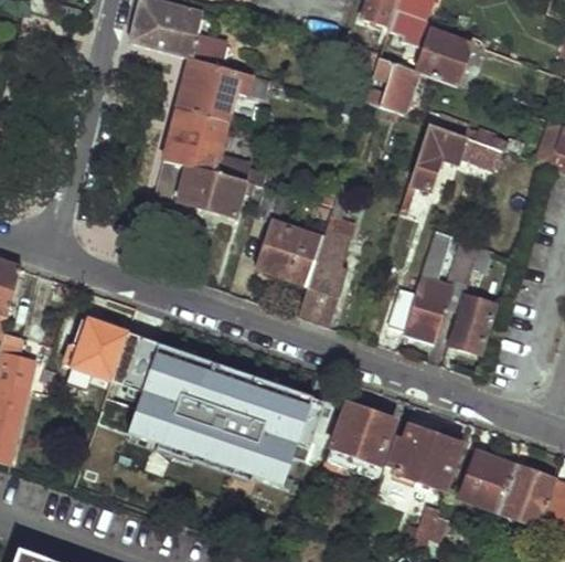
[(139,0),(136,14),(129,40),(191,57),(214,63),(220,44),(196,39),(204,12),(160,0),(139,0)]
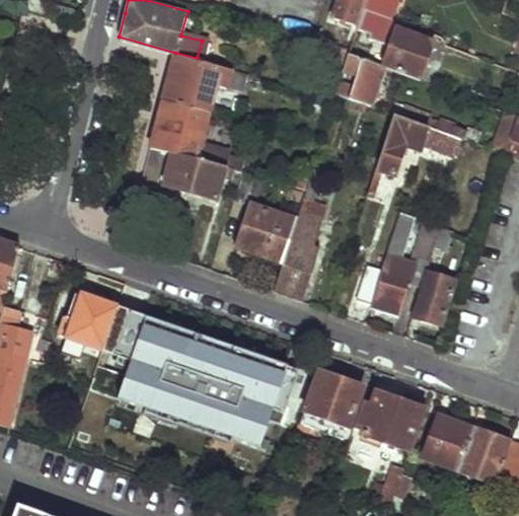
[(337,0),(332,15),(353,21),(359,0),(337,0)]
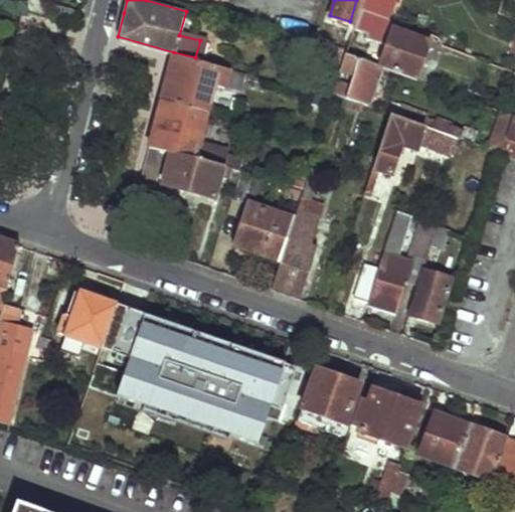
[(356,0),(350,21),(355,22),(360,8),(362,0),(356,0)]
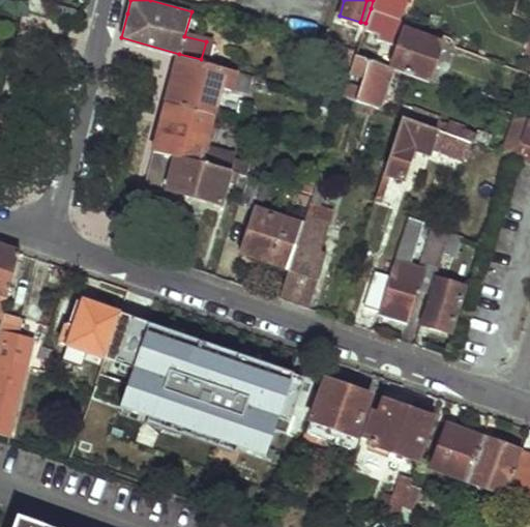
[(529,5),(523,3),(520,13),(529,17),(529,5)]
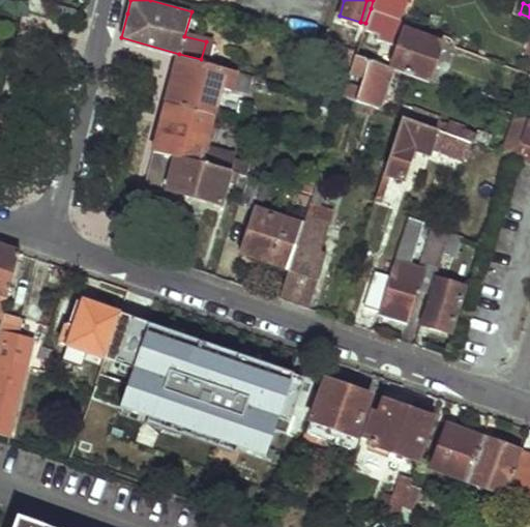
[(356,52),(376,59),(390,15),(371,8),(365,23),(356,52)]
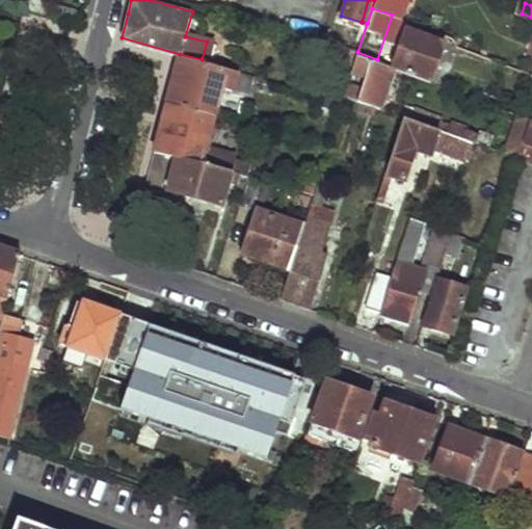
[(407,26),(394,65),(432,80),(446,41),(407,26)]
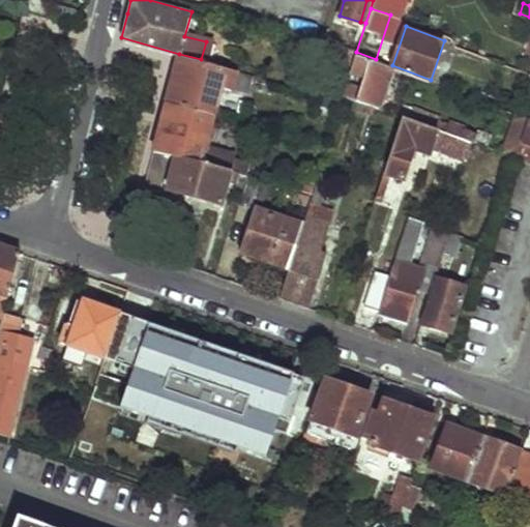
[(356,52),(343,94),(379,107),(392,65),(376,59),(356,52)]
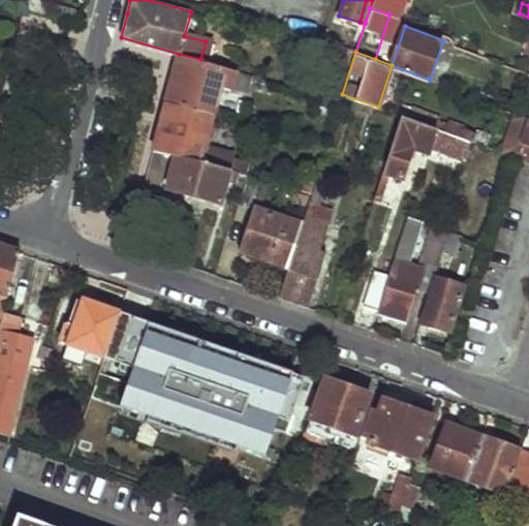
[(179,54),(166,101),(190,109),(196,89),(207,92),(210,82),(243,91),(247,72),(200,59),(179,54)]
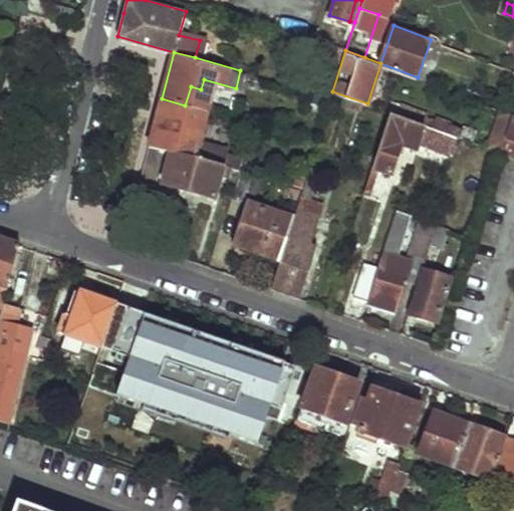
[(162,98),(150,144),(160,146),(167,149),(220,163),(223,150),(194,141),(196,137),(178,131),(181,123),(185,105),(162,98)]
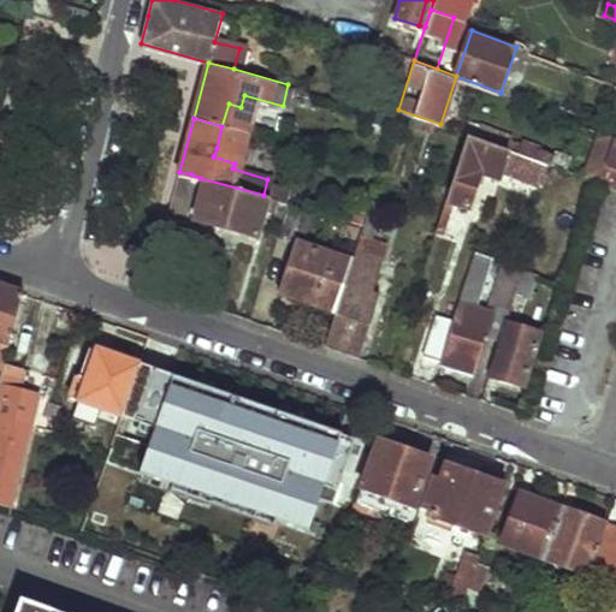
[(480,124),(475,137),(507,148),(511,135),(480,124)]
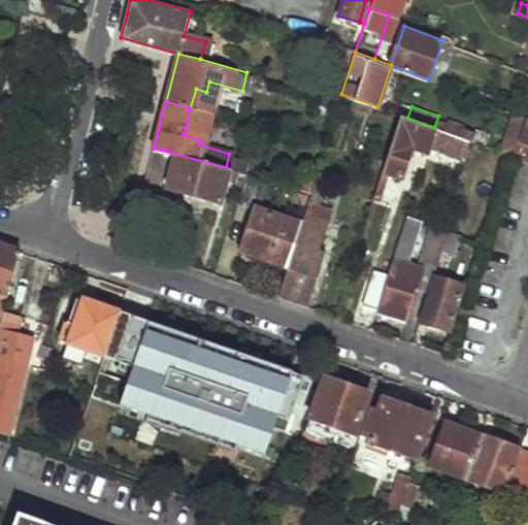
[(401,115),(382,174),(400,179),(409,148),(426,153),(428,145),(434,127),(407,118),(401,115)]
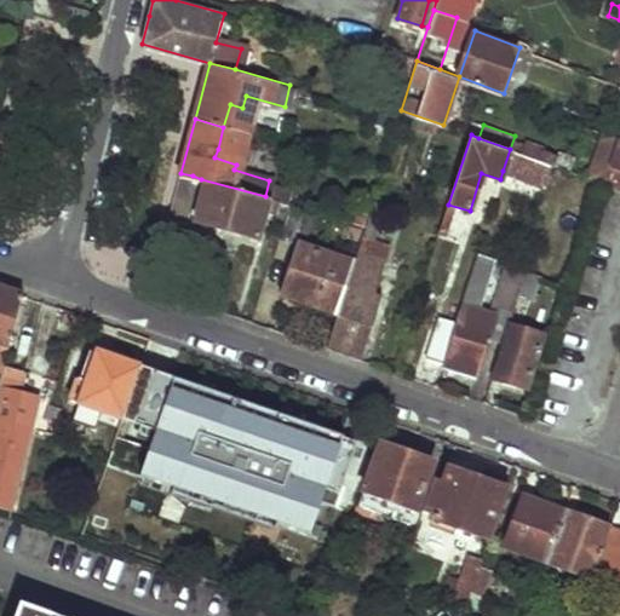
[(526,139),(521,153),(551,163),(573,172),(578,156),(560,150),(557,154),(543,149),(545,147),(526,139)]
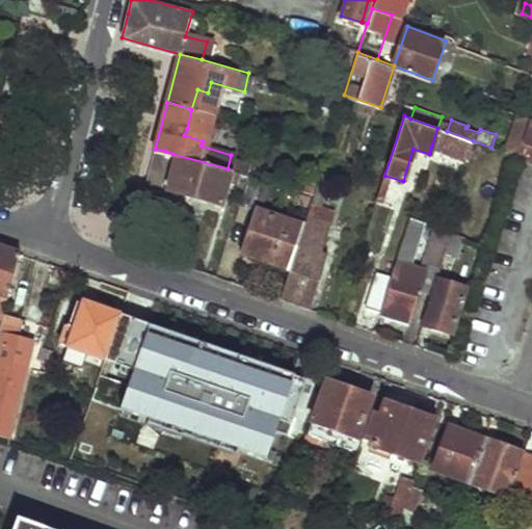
[(496,134),(491,148),(531,162),(531,120),(524,143),(496,134)]
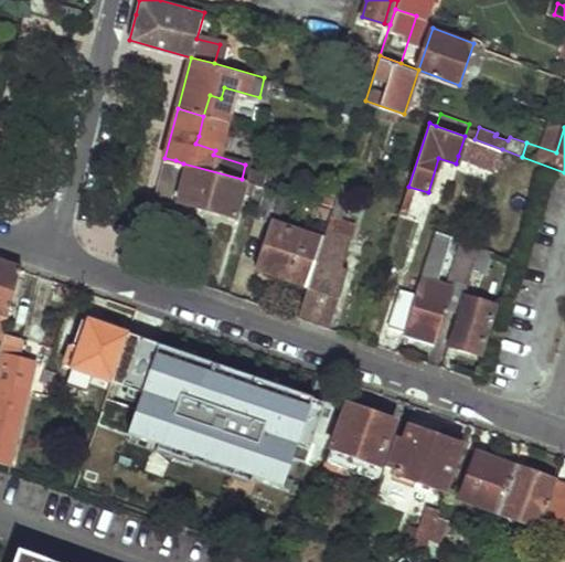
[(199,136),(195,144),(215,150),(219,141),(199,136)]
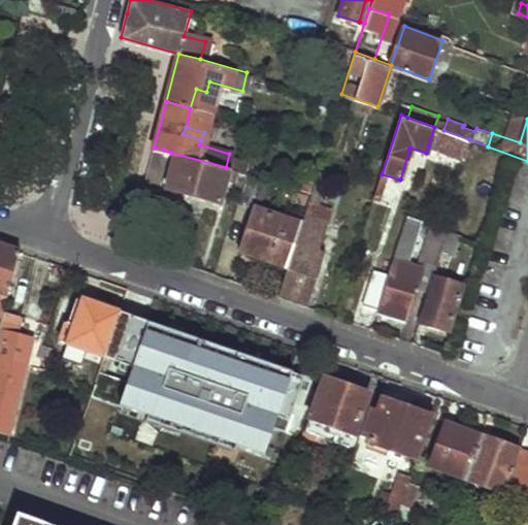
[(434,127),(428,145),(464,157),(469,139),(443,130),(434,127)]
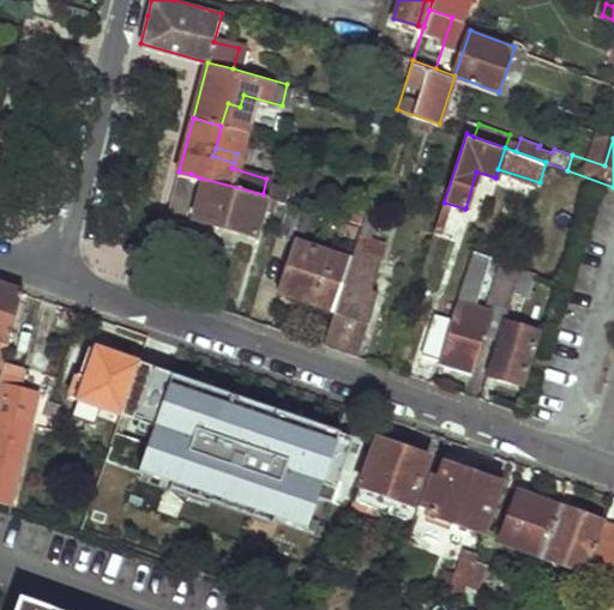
[(179,171),(169,209),(180,212),(191,174),(179,171)]
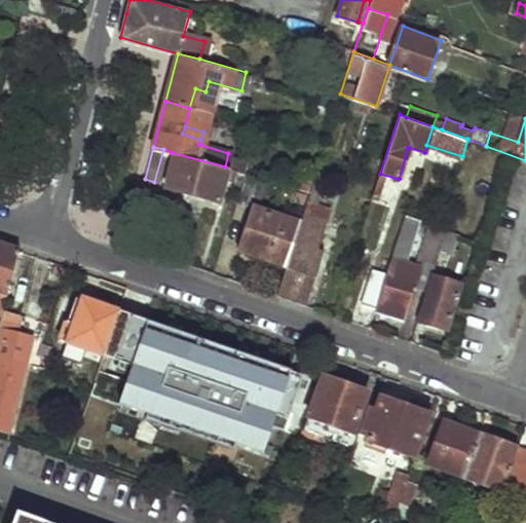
[(171,152),(163,185),(217,199),(224,174),(226,166),(225,166),(171,152)]
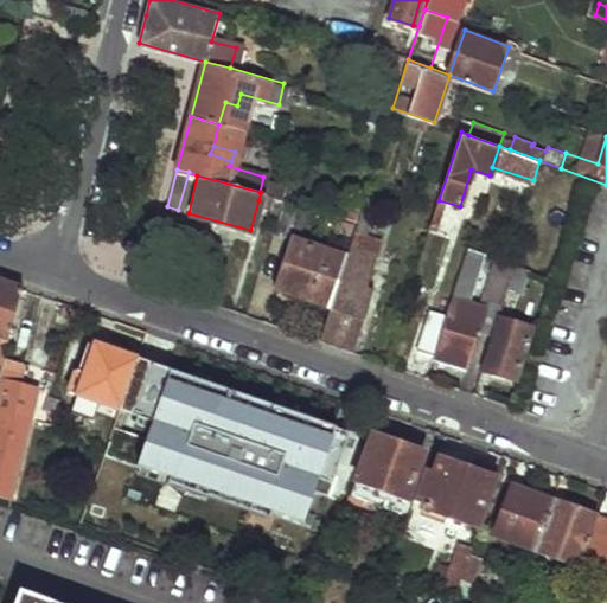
[(261,192),(259,200),(269,204),(272,196),(261,192)]
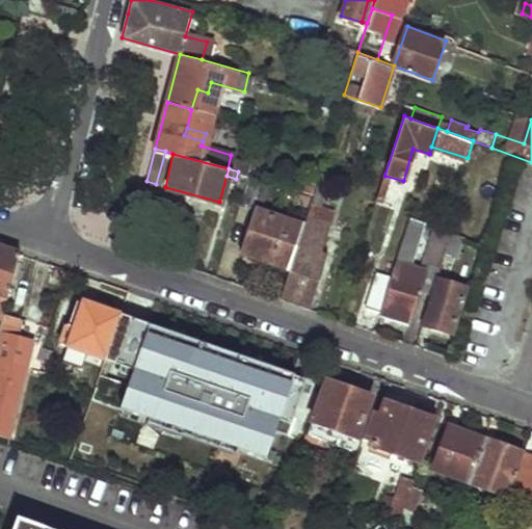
[(246,174),(238,203),(249,207),(251,200),(262,203),(264,194),(307,208),(309,204),(312,192),(246,174)]
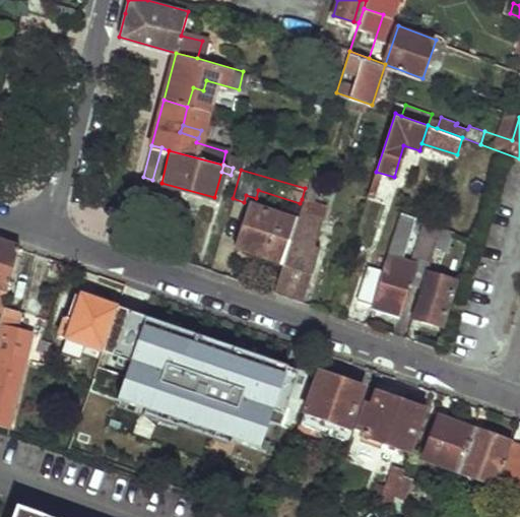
[(281,260),(272,288),(302,300),(318,248),(311,246),(324,207),(302,199),(300,203),(296,217),(281,260)]
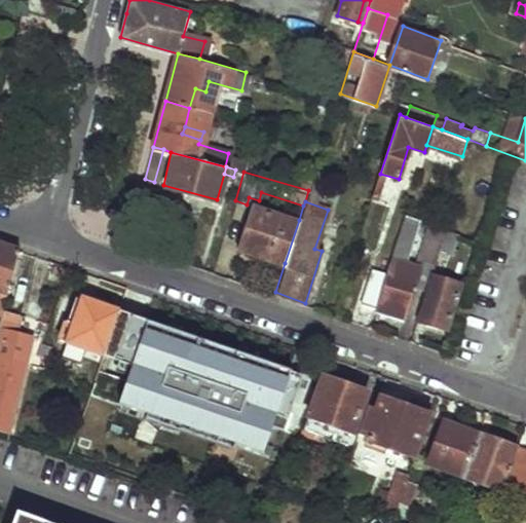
[(253,204),(238,248),(285,263),(299,220),(253,204)]
